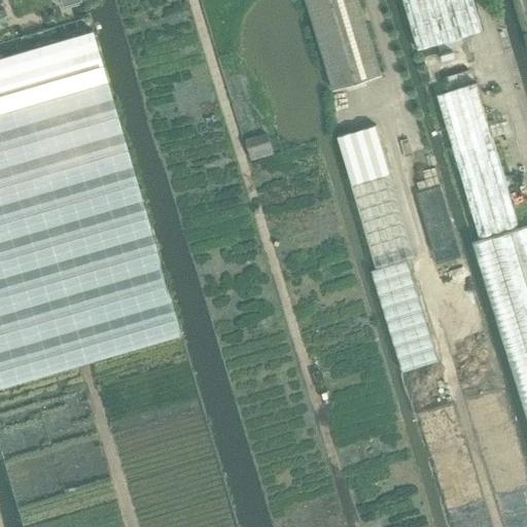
[(305,0),(334,91),(381,75),(356,0),(305,0)]
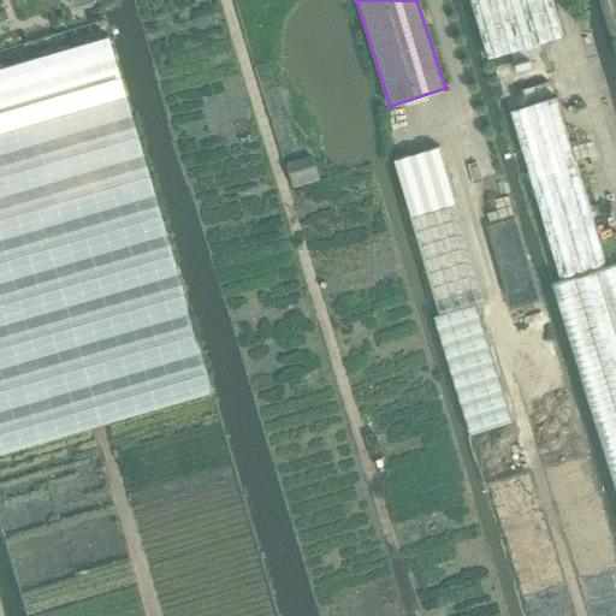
[(468,0),(486,59),(561,36),(549,0),(468,0)]
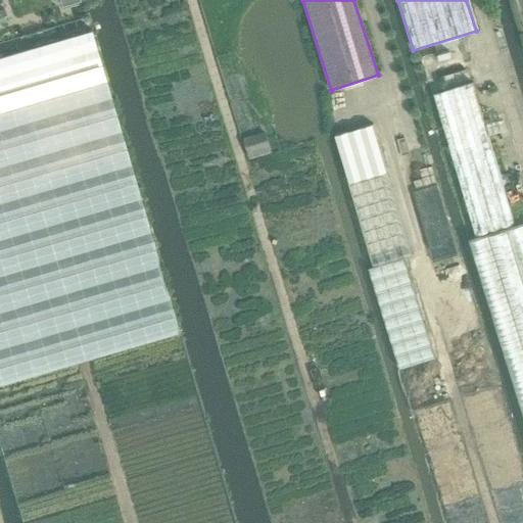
[(105,80),(90,29),(0,55),(0,383),(178,331),(105,80)]
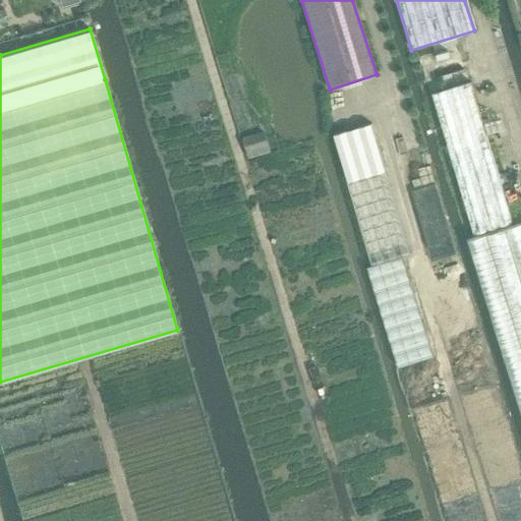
[(431,94),(472,234),(512,223),(470,82),(431,94)]
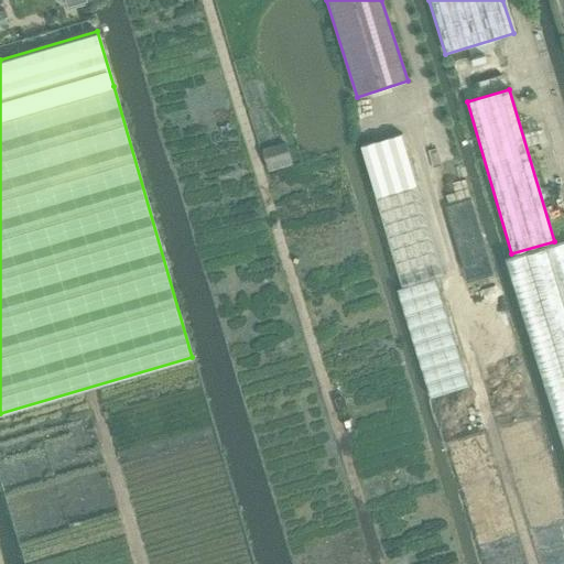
[(360,147),(375,197),(416,185),(401,134),(360,147)]
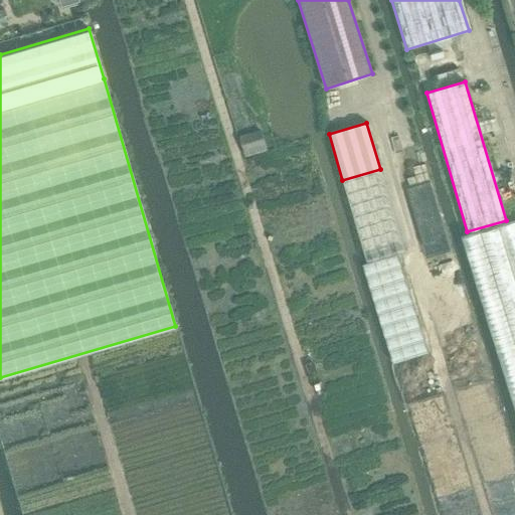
[(238,137),(244,156),(266,149),(261,131),(238,137)]
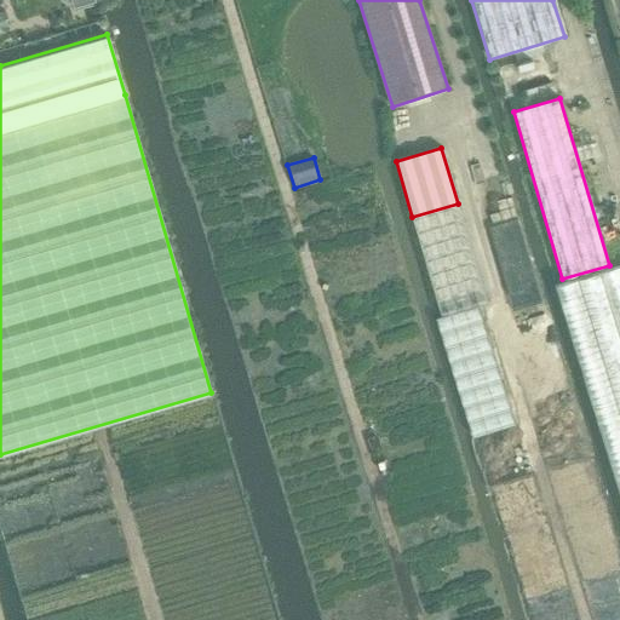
[(412,217),(441,315),(477,304),(487,302),(458,204),(412,217)]
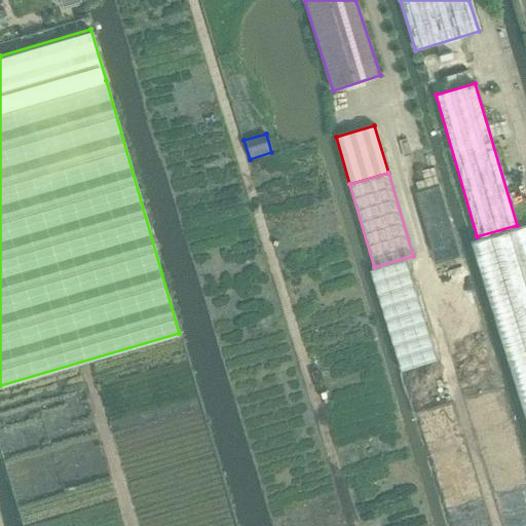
[(405,258),(374,267),(369,269),(400,371),(436,361),(405,258)]
